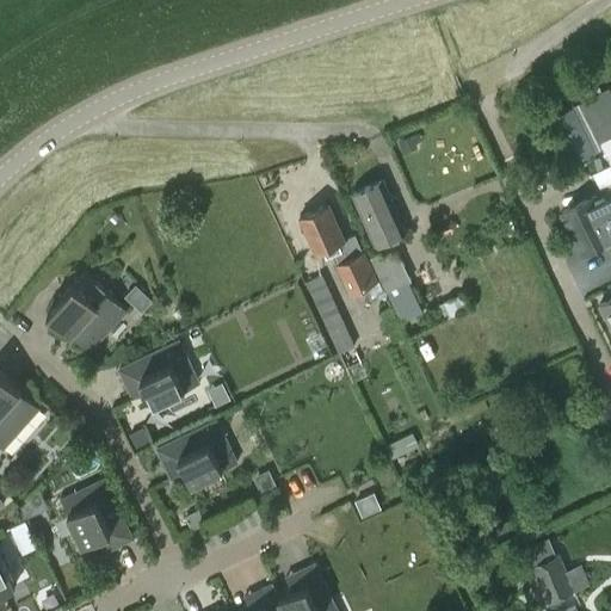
[(561,211),(572,234),(610,213),(610,93),(609,90),(573,106),(573,107),(549,118),(573,164),(603,148),(610,162),(610,187),(605,190),(605,189),(561,211)]
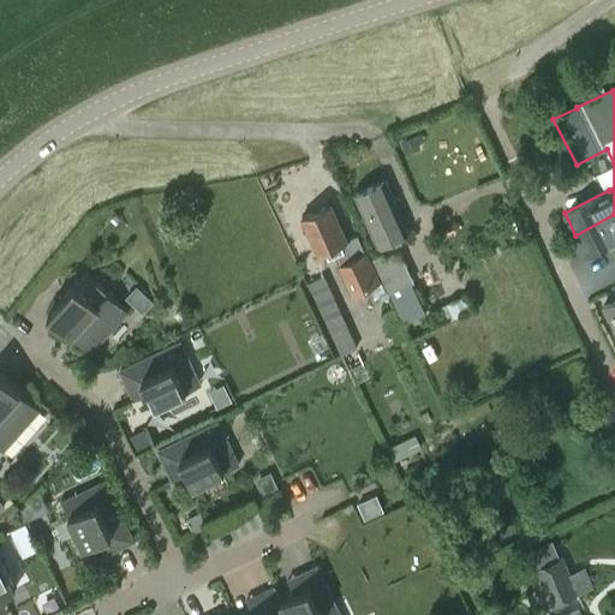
[(415,136),(401,141),(406,153),(419,148),(415,136)]
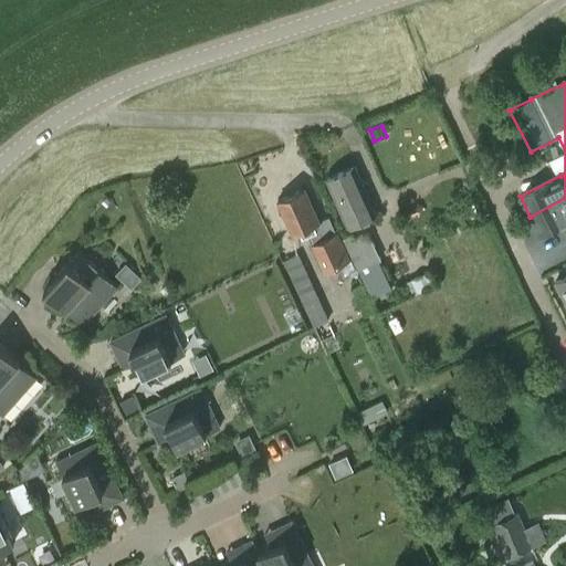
[(347,227),(375,215),(354,167),(326,180),(347,227)]
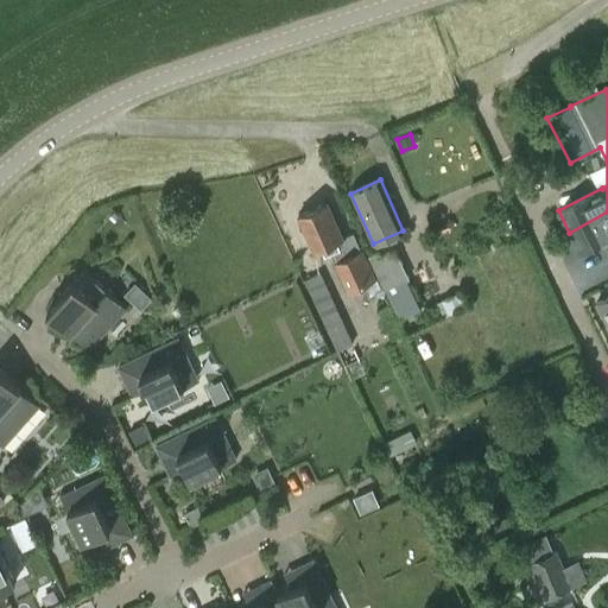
[(349,292),(353,291),(356,291),(361,289),(362,286),(377,279),(362,251),(361,251),(353,234),(342,239),(325,203),(297,216),(315,253),(323,249),(325,255),(330,253),(349,292)]
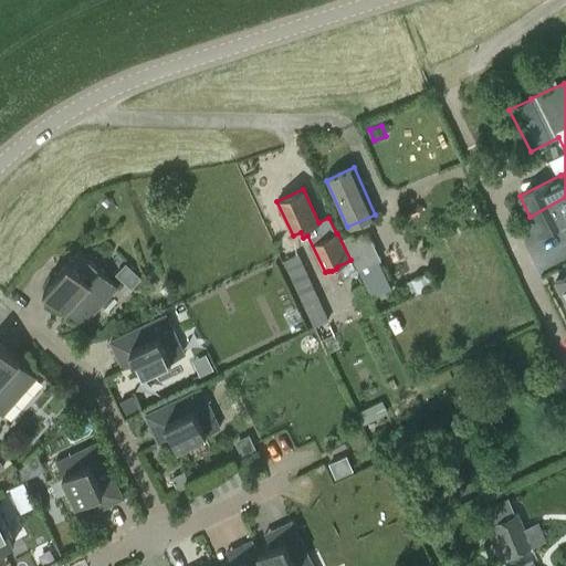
[(540,236),(565,221),(565,197),(530,217),(540,236)]
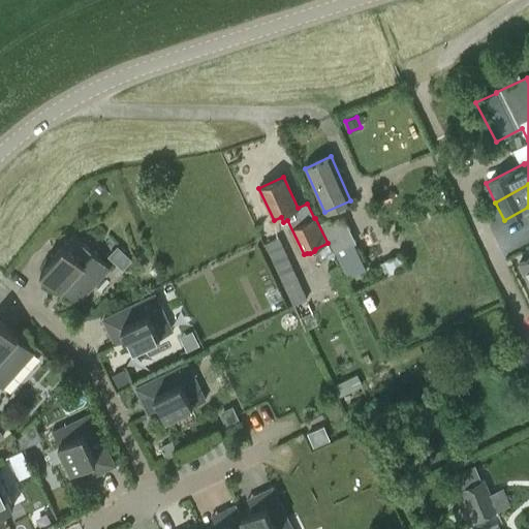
[(355,243),(343,218),(321,228),(334,253),(335,253),(347,278),(358,273),(365,270),(353,244),(355,243)]
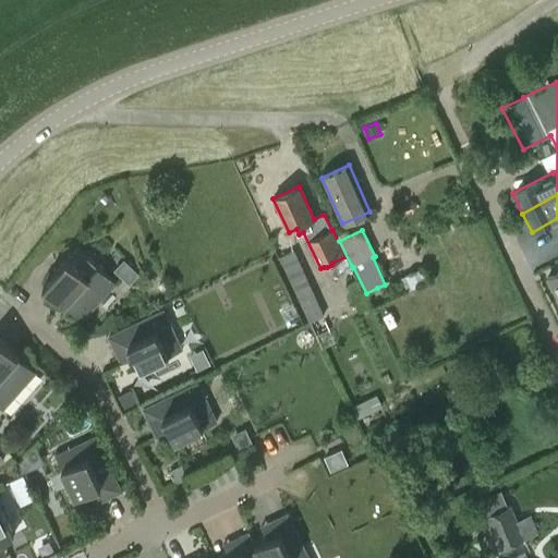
[(97,267),(76,247),(43,284),(55,295),(81,319),(116,282),(98,266),(97,267)]
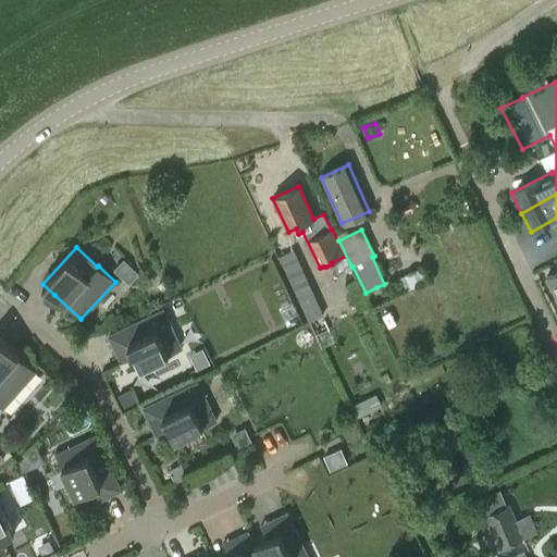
[(294,251),(279,259),(310,324),(323,319),(318,307),(319,306),(307,281),(308,281),(294,251)]
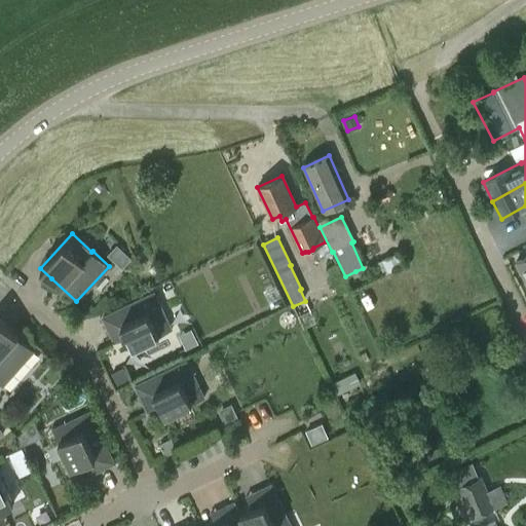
[(116,245),(107,254),(121,268),(130,258),(116,245)]
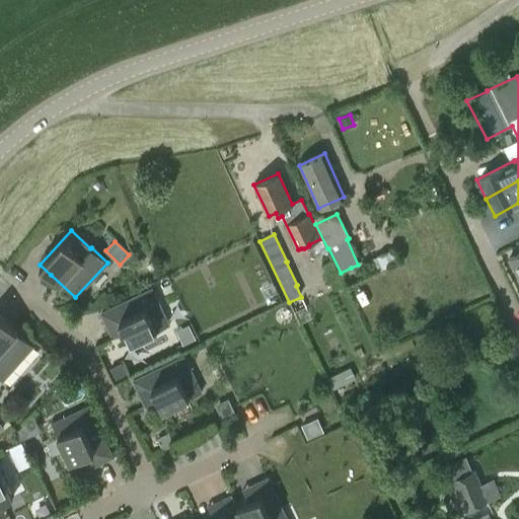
[(518,254),(509,261),(518,279),(518,278),(518,254)]
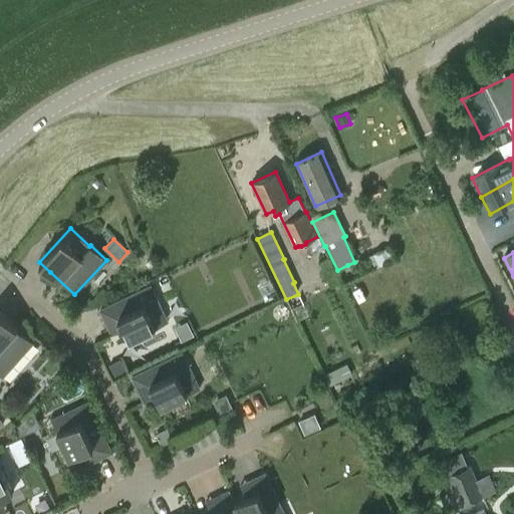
[(111,334),(123,329),(130,340),(156,328),(155,328),(168,322),(151,286),(99,310),(111,334)]
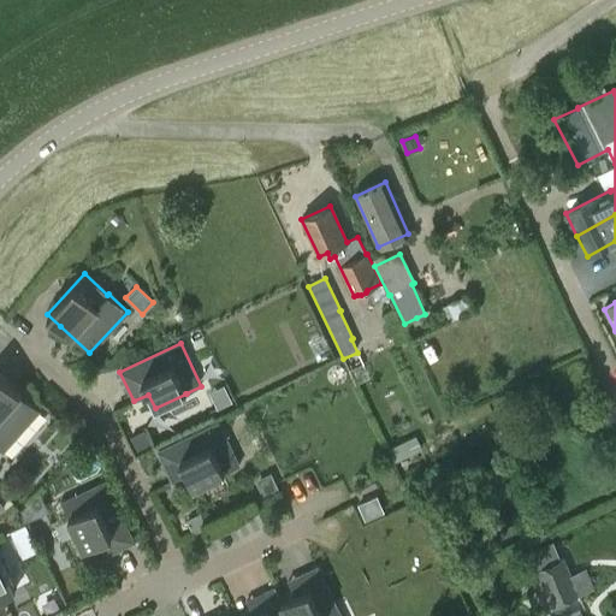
[(0,449),(3,452),(40,410),(10,384),(10,383),(0,373),(0,449)]
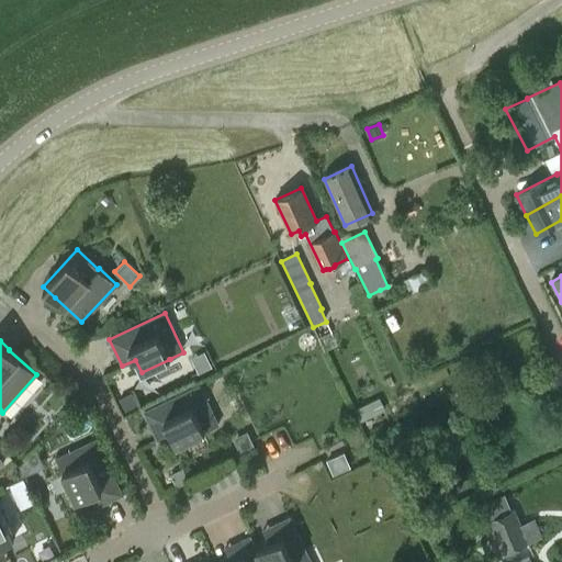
[(217,425),(199,385),(144,412),(156,439),(170,433),(176,446),(204,431),(217,425)]
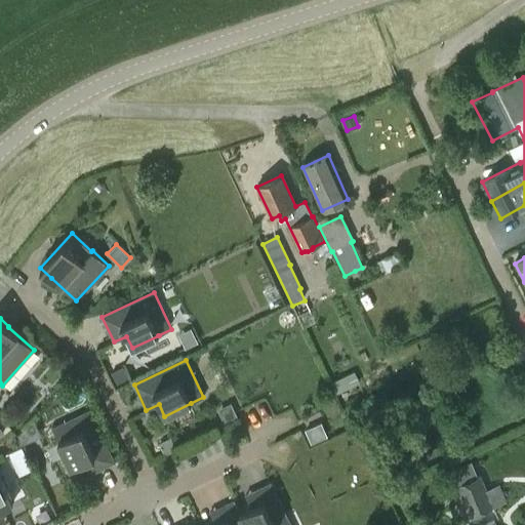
[(88,475),(114,462),(89,411),(52,429),(58,441),(57,442),(71,468),(82,462),(88,475)]
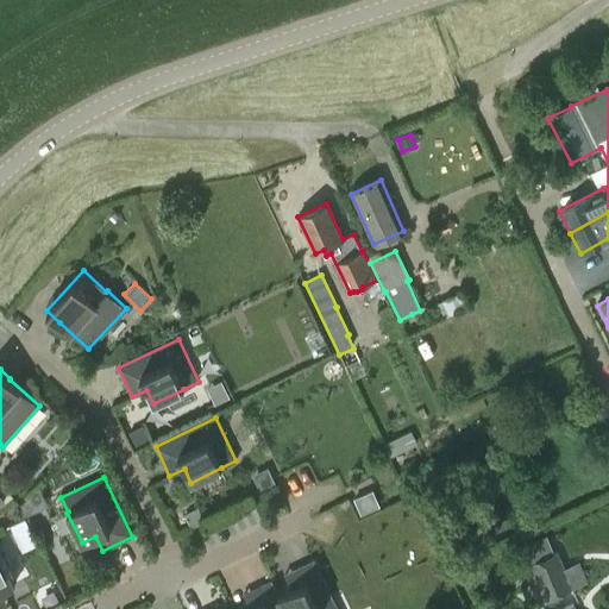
[(355,498),(360,513),(378,504),(372,490),(355,498)]
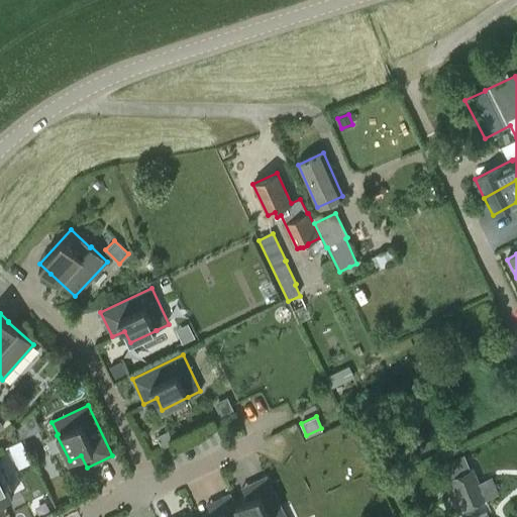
[(487,500),(474,469),(442,482),(456,513),(487,500)]
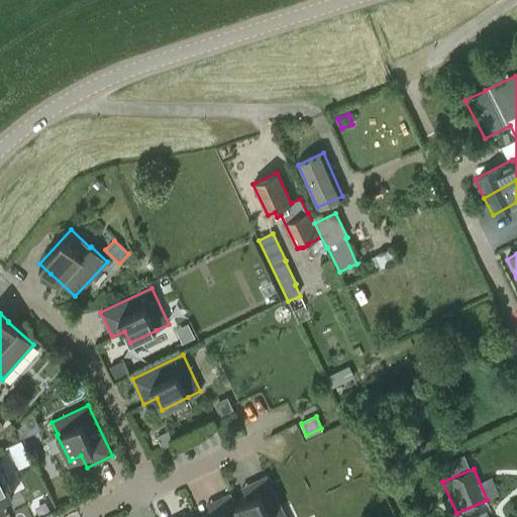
[(12,496),(0,471),(0,516),(6,514),(0,502),(12,496)]
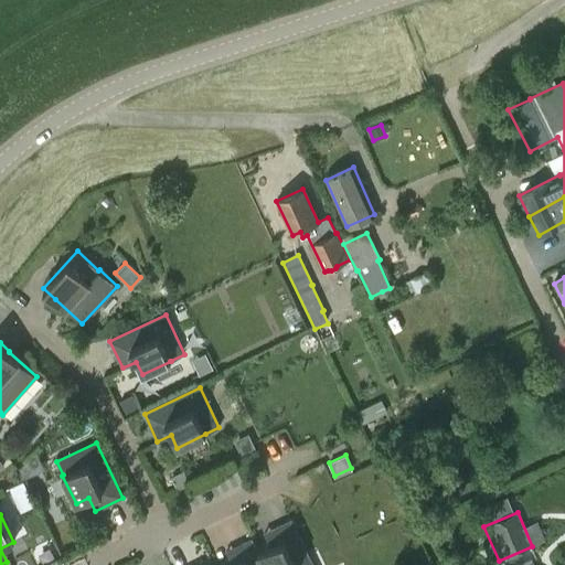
[(269,547),(258,553),(264,564),(311,564),(290,520),(264,533),(269,547)]
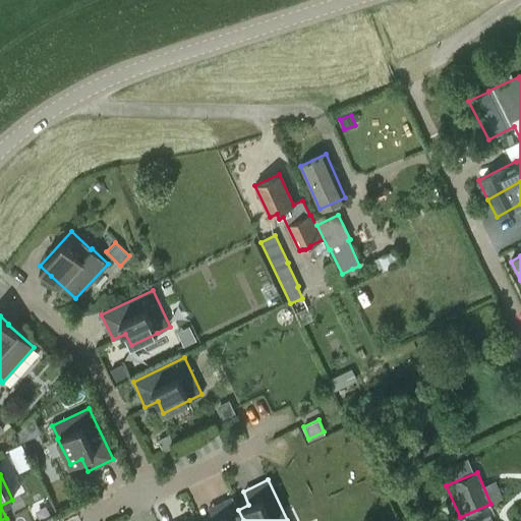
[(243,520),(238,510),(232,498),(208,509),(213,520),(243,520)]
